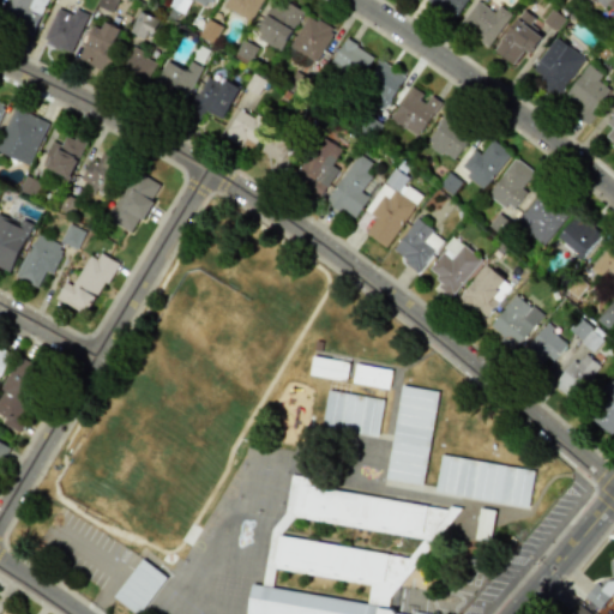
[(34,28),(46,0),(8,0),(4,13),(34,28)]
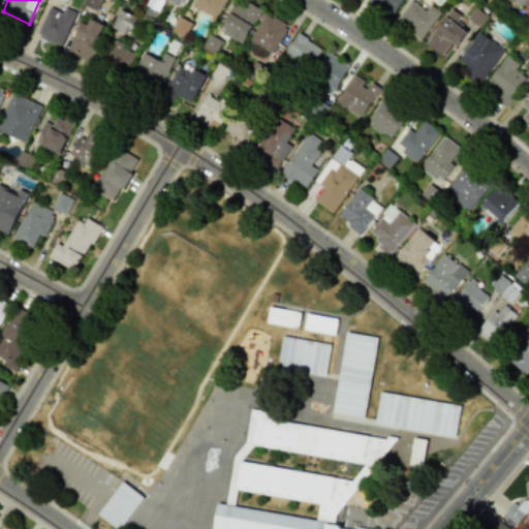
[(194,0),(192,6),(218,17),(224,0),(194,0)]
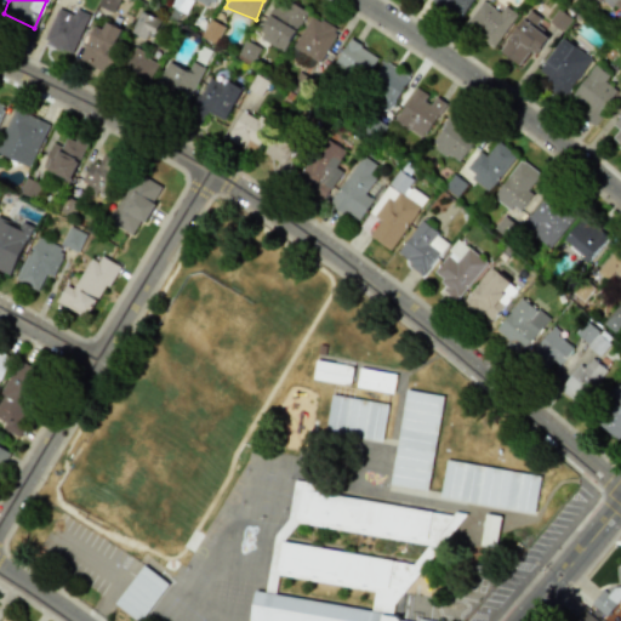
[(306,12),(286,0),(279,0),(256,35),(281,51),(306,12)]
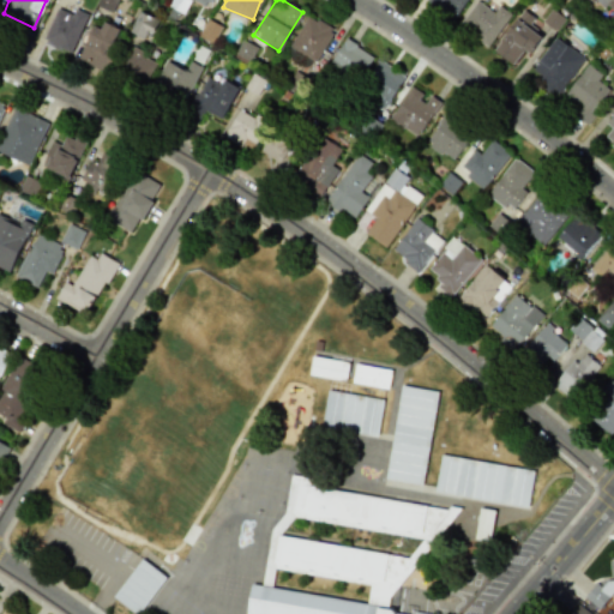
[(425,0),(455,19),(465,0),(425,0)]
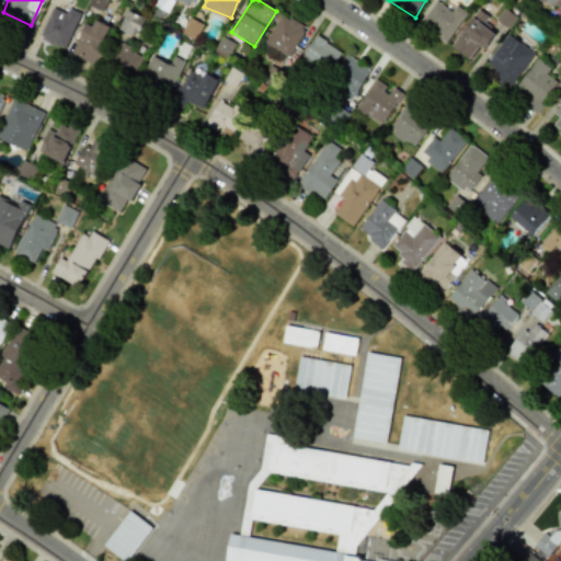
[(446,42),(466,12),(455,4),(450,11),(435,0),(419,23),(446,42)]
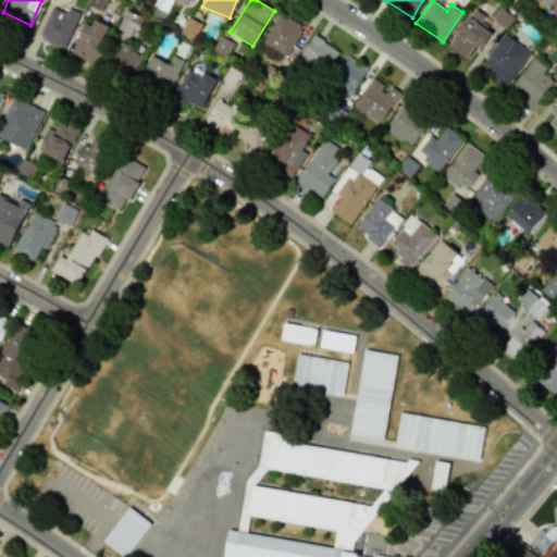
[(556,0),(535,0),(545,8),(548,3),(556,10),(556,0)]
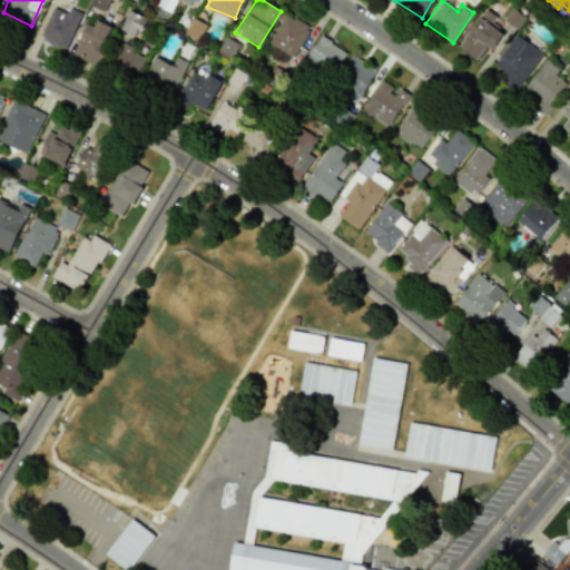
[(80,11),(69,8),(67,12),(51,7),(39,39),(67,49),(80,11)]
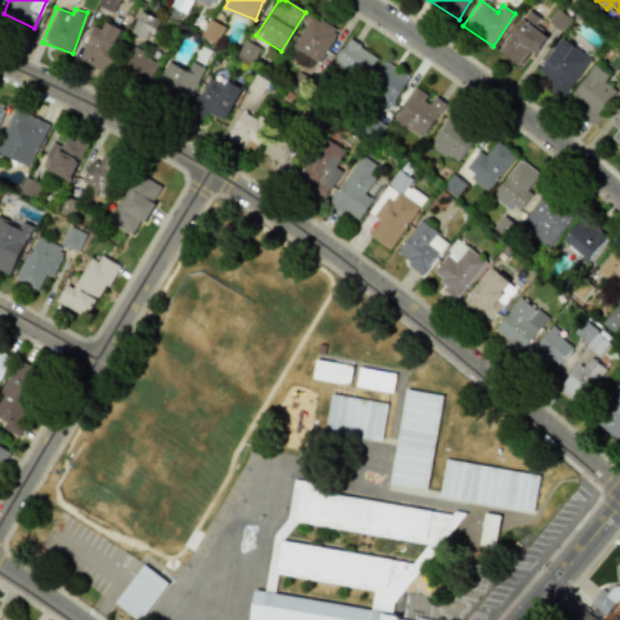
[(540,18),(527,9),(498,51),(516,63),(526,50),(534,56),(546,38),(534,28),(540,18)]
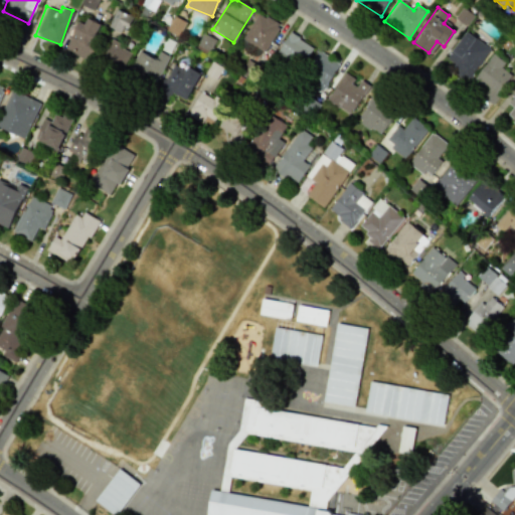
[(110,26),(127,33),(134,16),(118,9),(110,26)]
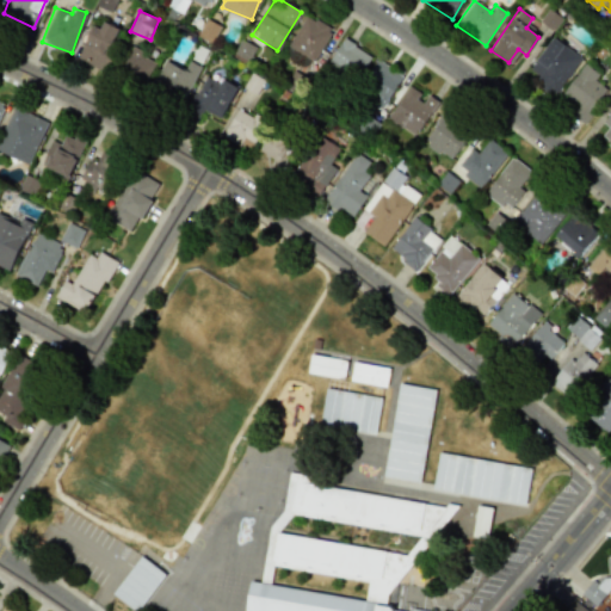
[(307,14),(287,45),(313,62),(333,30),(307,14)]
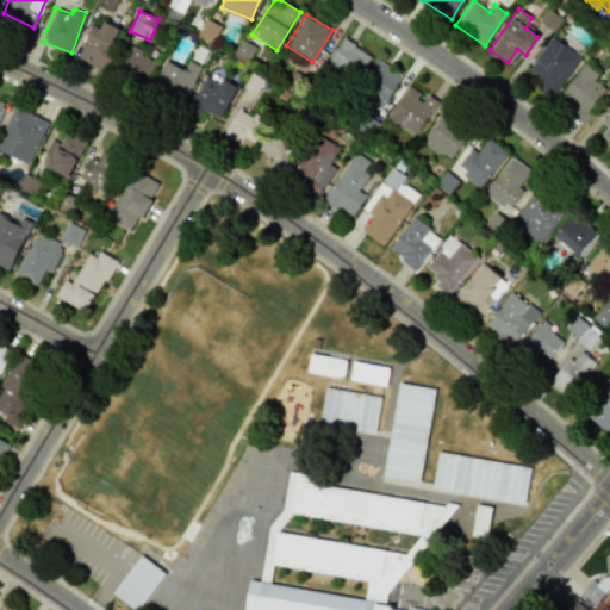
[(221,26),(205,19),(197,36),(212,43),(221,26)]
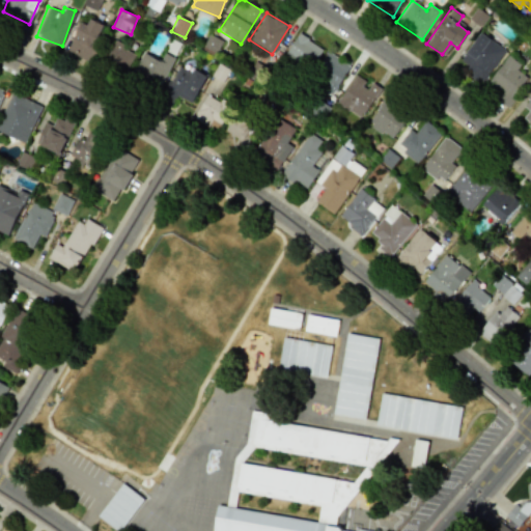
[(87,24),(81,21),(66,50),(88,60),(105,26),(90,18),(87,24)]
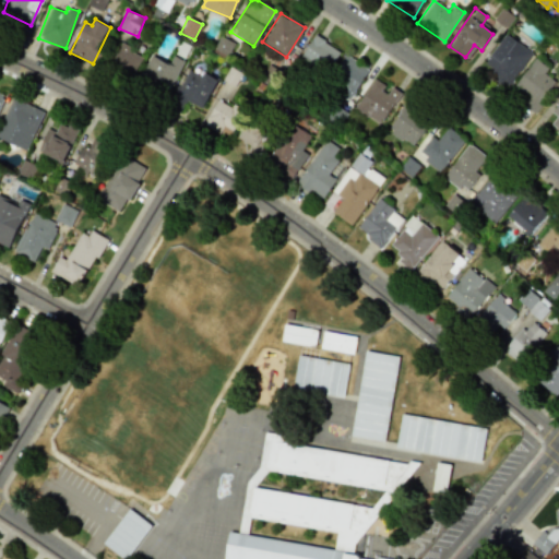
[(299,56),(325,72),(340,51),(313,34),(299,56)]
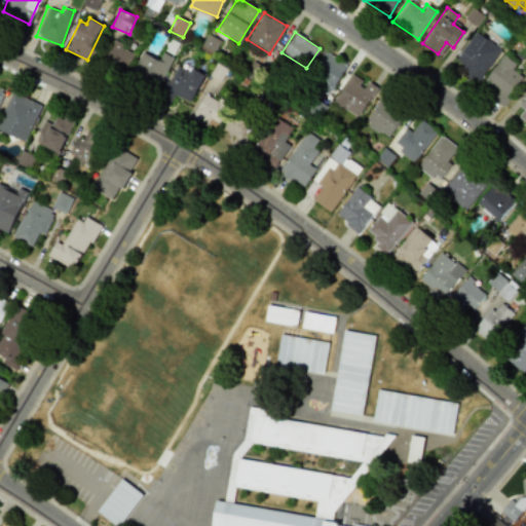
[(500,49),(476,32),(456,60),(466,67),(463,71),(478,81),(500,49)]
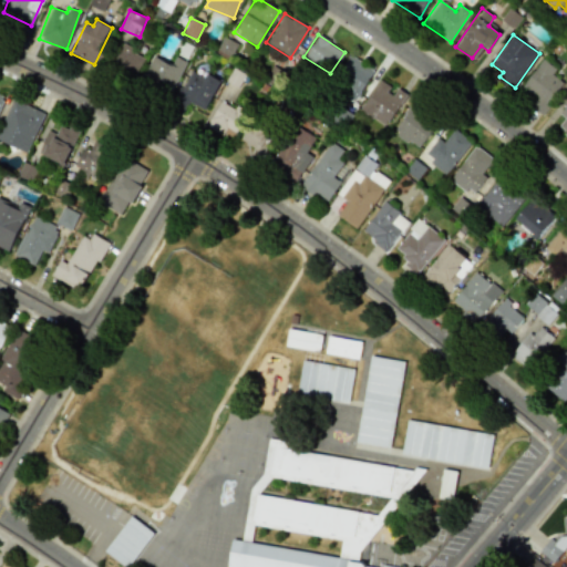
[(111,66),(134,78),(145,55),(121,44),(111,66)]
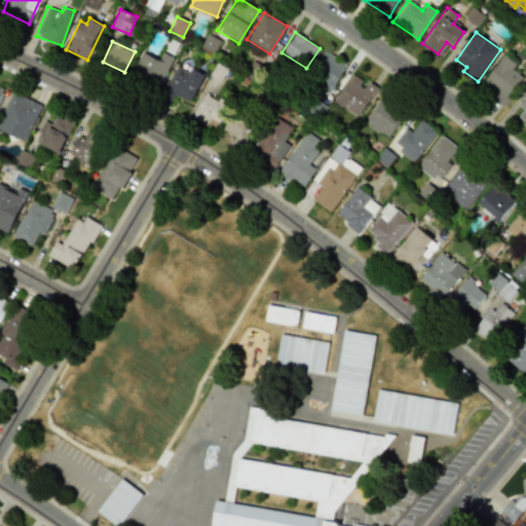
[(346,65),(324,50),(307,76),(331,90),(346,65)]
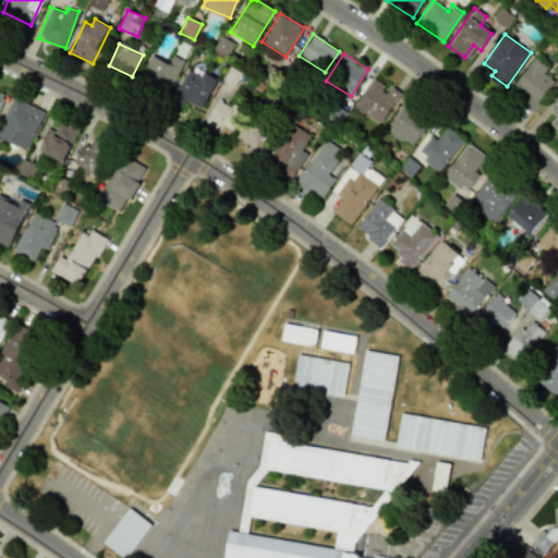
[(168,63),(149,55),(140,76),(168,91),(182,60),(172,55),(168,63)]
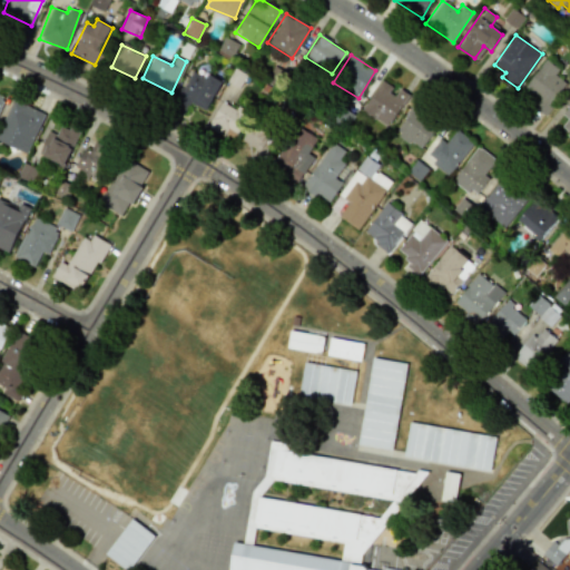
[(558,68),(544,59),(520,94),(546,111),(566,82),(554,75),(558,68)]
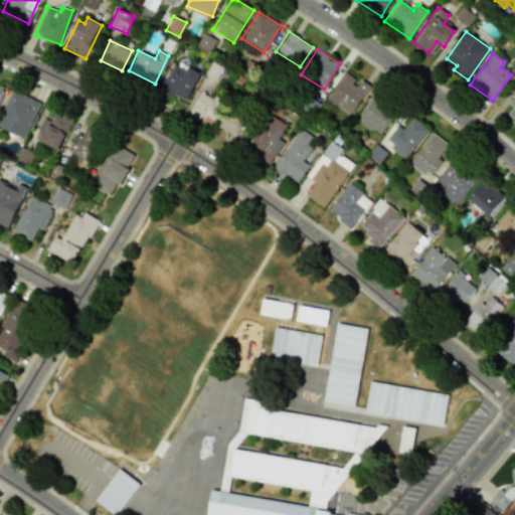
[(175,60),(160,88),(184,101),(199,73),(175,60)]
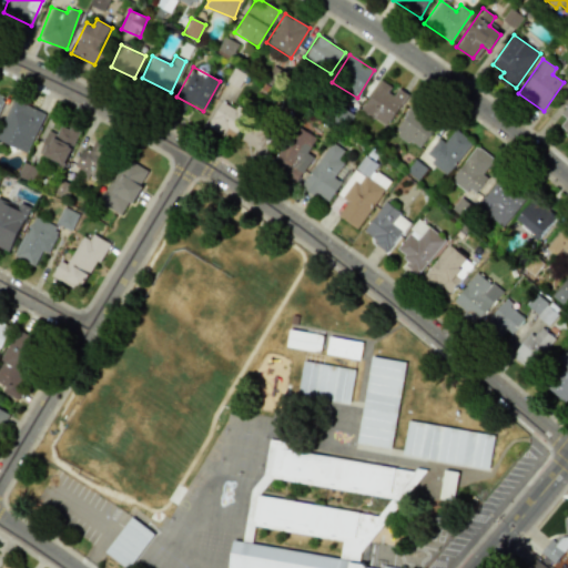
[(397,88),(395,91),(379,81),(361,110),(385,127),(407,94),(397,88)]
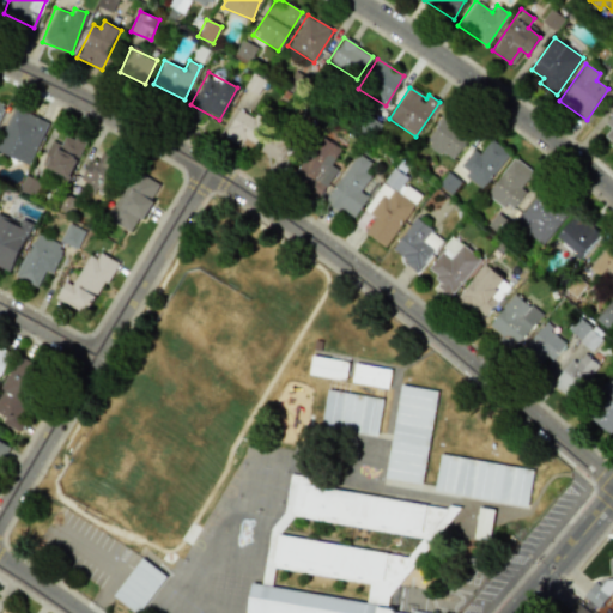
[(48,122),(16,108),(0,143),(0,152),(29,164),(48,122)]
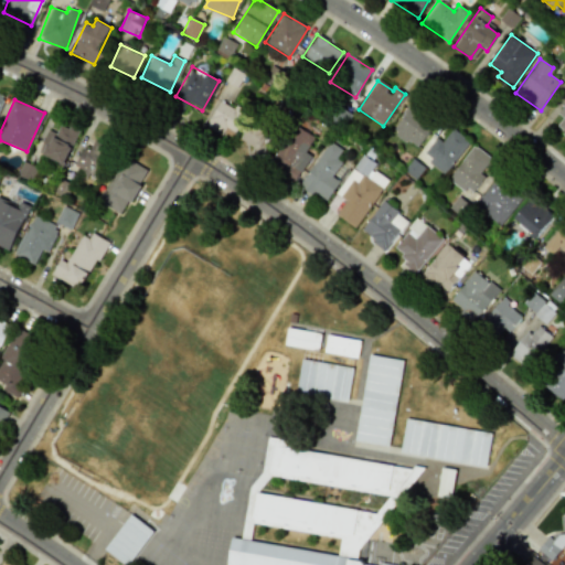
[(230,138),(246,112),(234,104),(232,108),(217,99),(203,124),(230,138)]
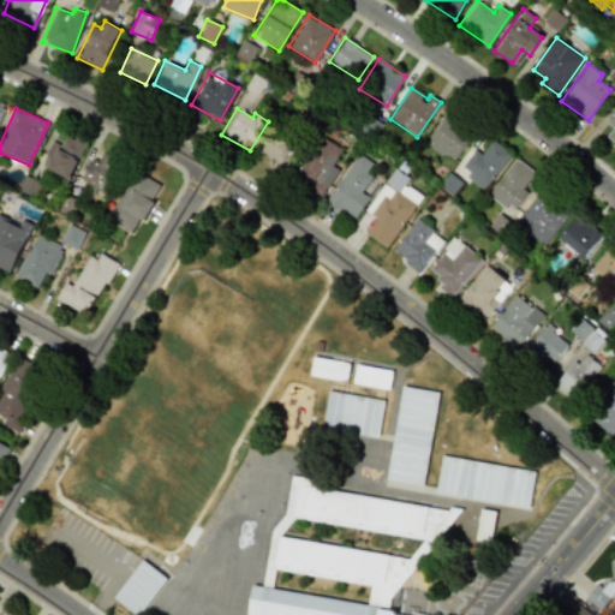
[(452,161),(475,129),(448,109),(425,142),(452,161)]
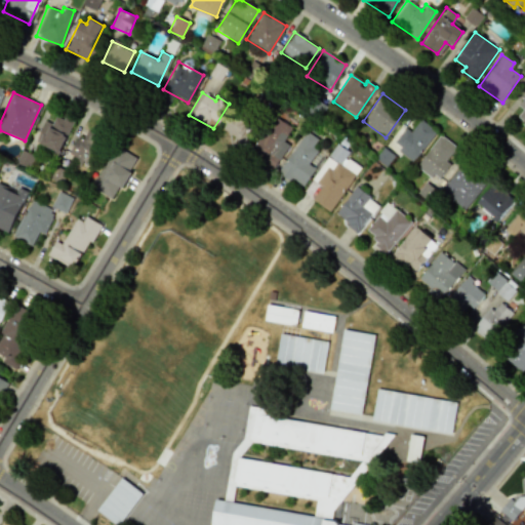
[(524,124),(524,93),(517,105),(522,109),(516,118),(524,124)]
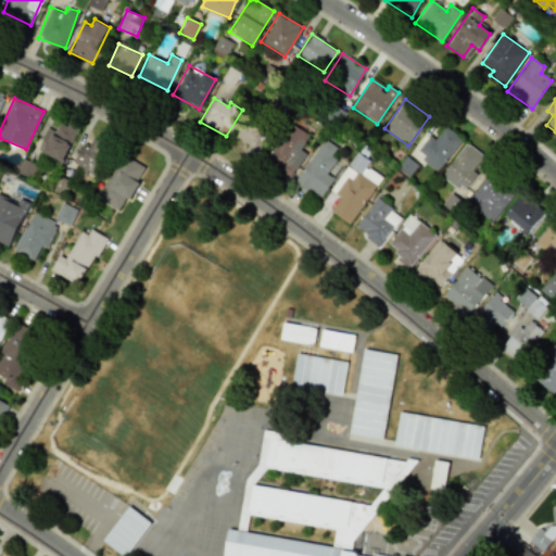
[(251,151),(272,118),(253,106),(231,139),(251,151)]
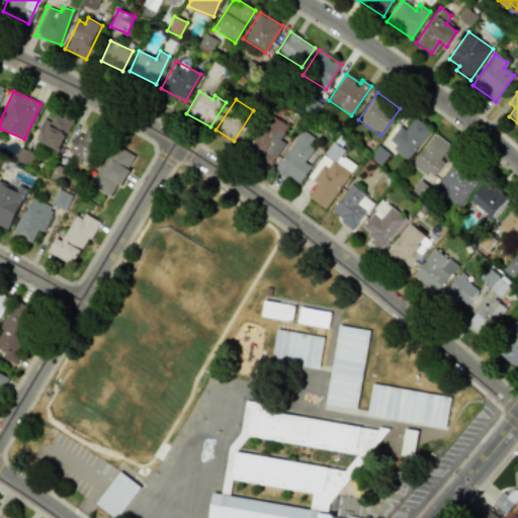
[(60,150),(71,119),(54,113),(52,121),(42,118),(34,141),(60,150)]
